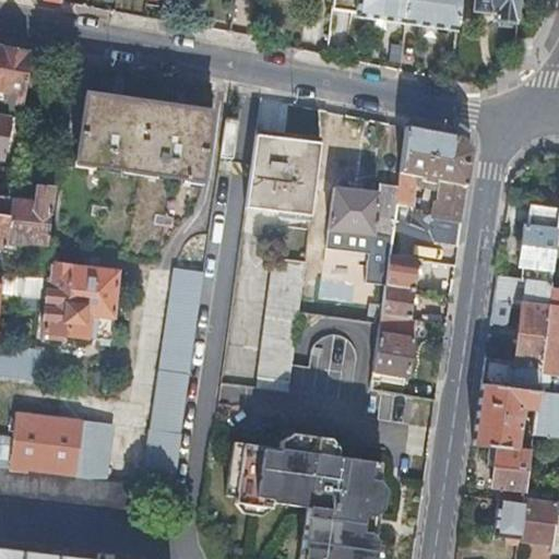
[(403,23),(404,0),(332,0),(331,10),(354,12),(354,16),(403,23)]
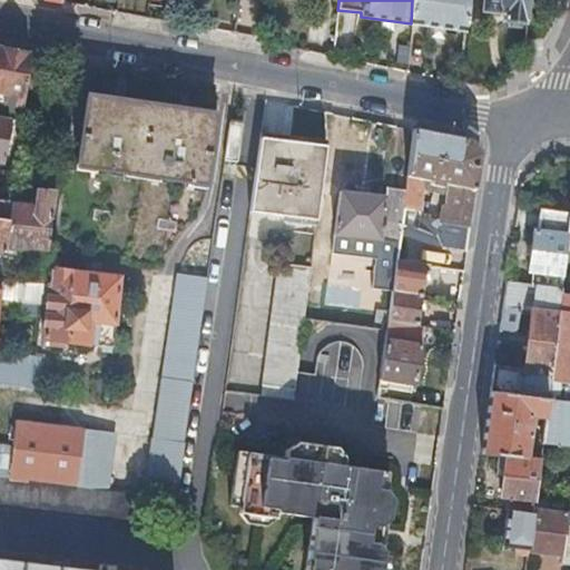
[(465,30),(468,0),(412,0),(411,23),(465,30)]
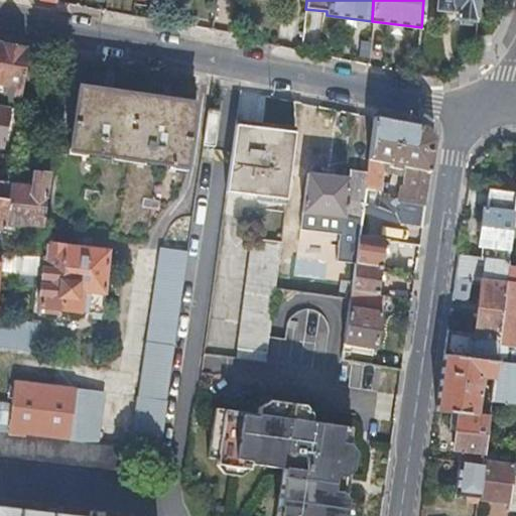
[(477,20),(478,0),(437,0),(436,8),(457,10),(456,17),(477,20)]
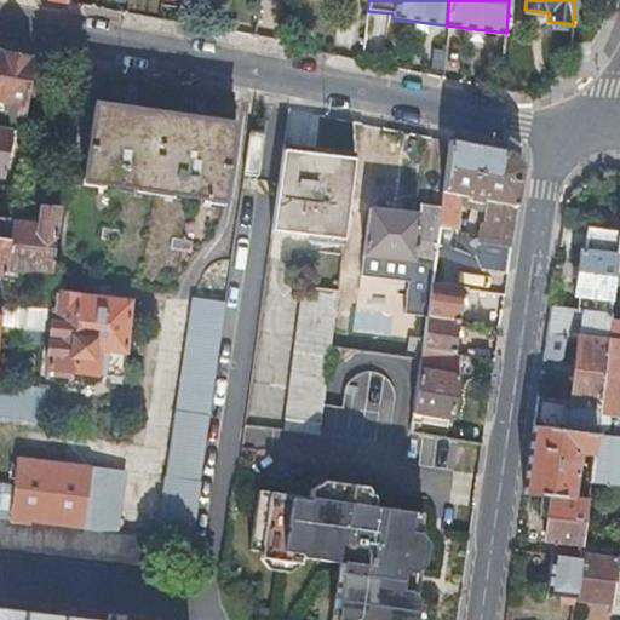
[(0,99),(27,104),(27,97),(32,59),(0,52),(0,99)]
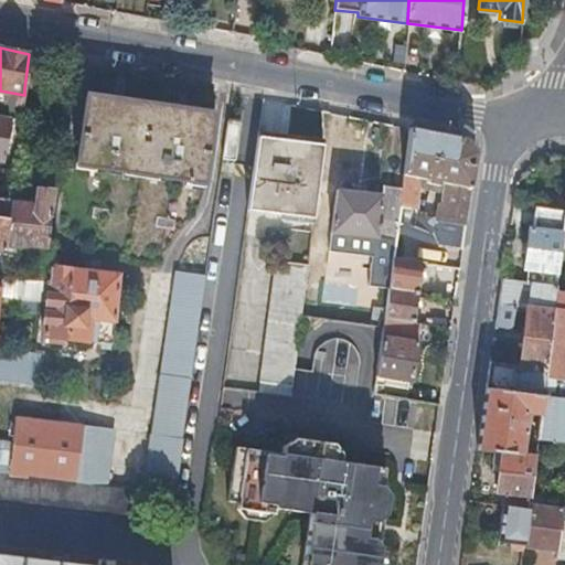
[(42,91),(46,57),(29,54),(24,88),(42,91)]
